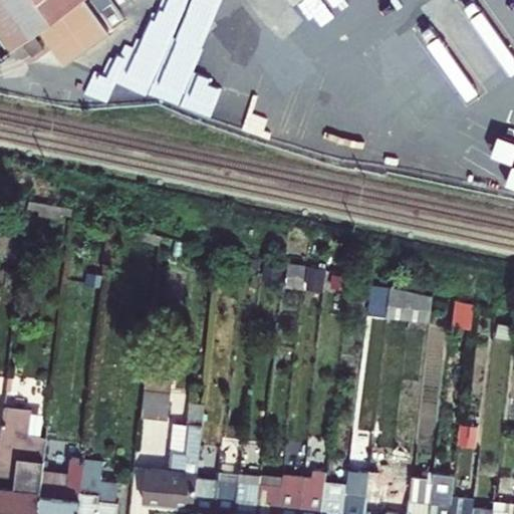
[(76,0),(0,0),(0,51),(7,47),(9,48),(76,0)]
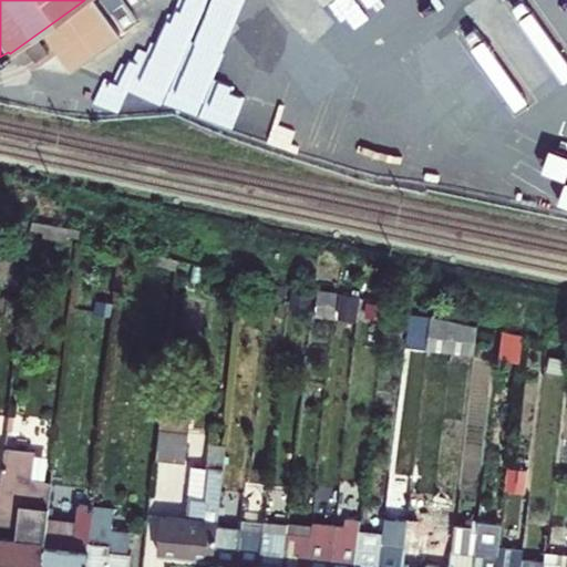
[(279,144),(400,179),(428,83),(308,49),(308,45),(256,31),(265,0),(185,0),(174,41),(155,35),(146,69),(133,64),(124,95),(138,100),(142,90),(284,130),(279,144)]
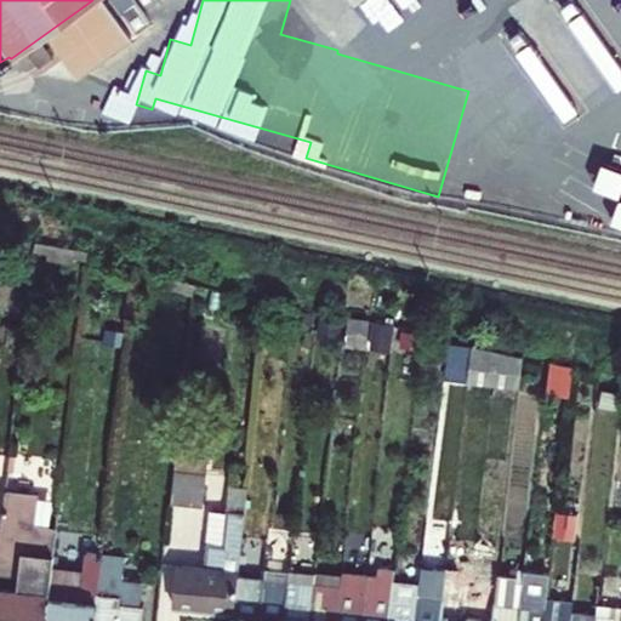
[(620,166),(619,165),(608,189),(620,194),(620,166)]
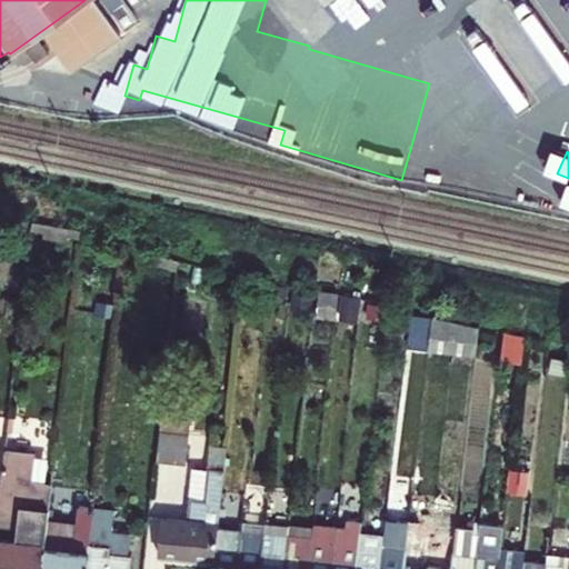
[(178,268),(178,260),(158,255),(156,262),(178,268)]
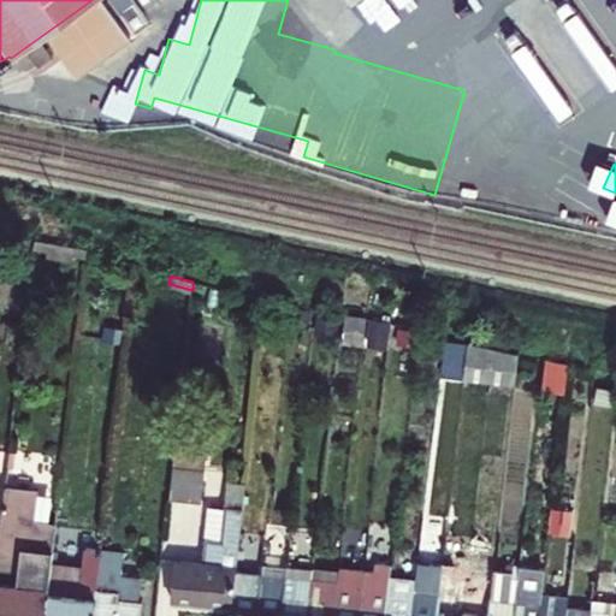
[(363,344),(366,318),(345,317),(343,342),(363,344)]
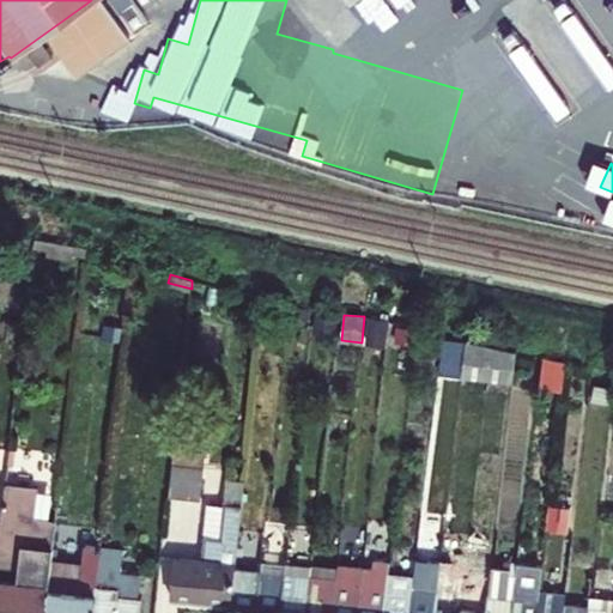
[(388,321),(370,319),(368,341),(384,344),(388,321)]
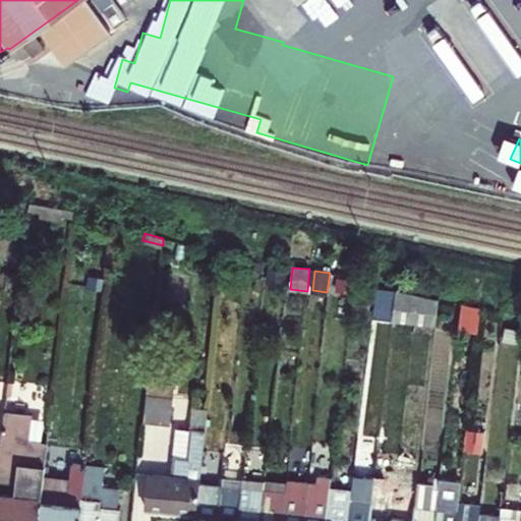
[(397,286),(394,316),(415,319),(418,291),(397,286)]
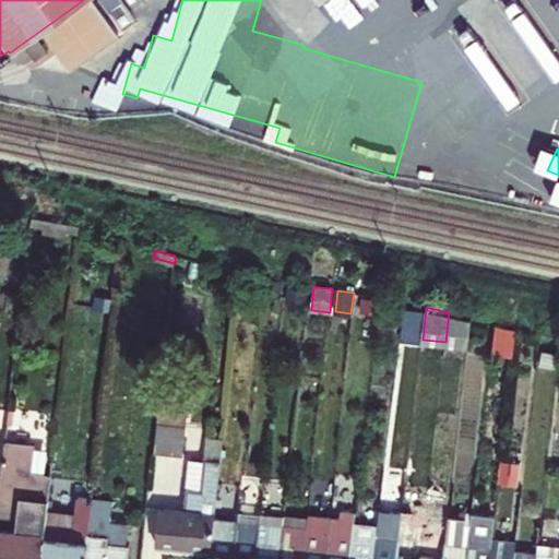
[(449,312),(445,342),(468,345),(472,317),(449,312)]
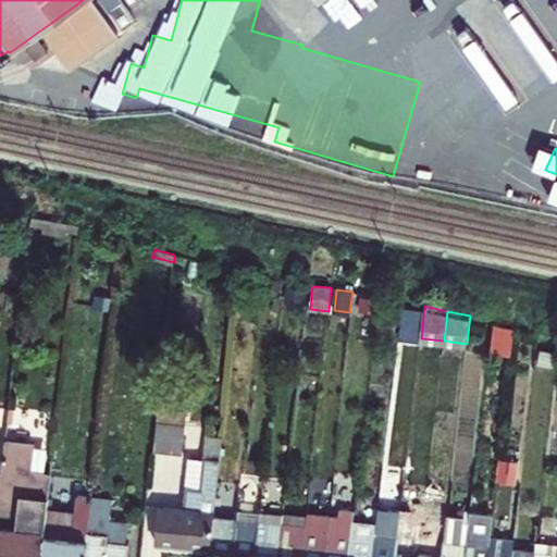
[(180,425),(158,422),(155,452),(176,454),(180,425)]
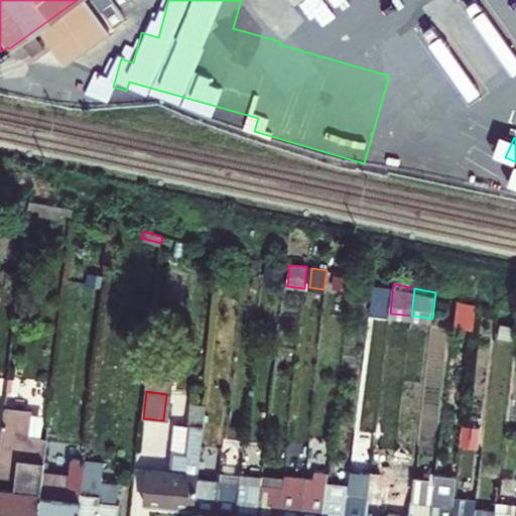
[(31,410),(4,407),(1,436),(0,441),(0,515),(37,515),(42,473),(46,438),(28,435),(31,410)]
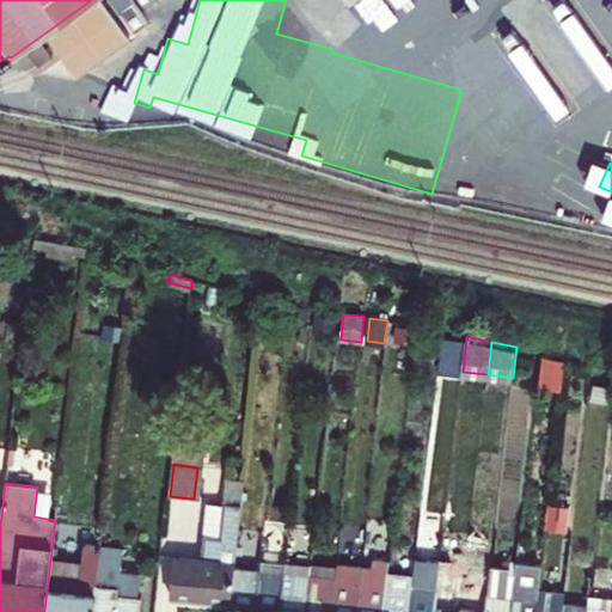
[(230,604),(234,568),(243,491),(225,488),(222,505),(213,503),(207,508),(201,561),(176,558),(172,599),(230,604)]
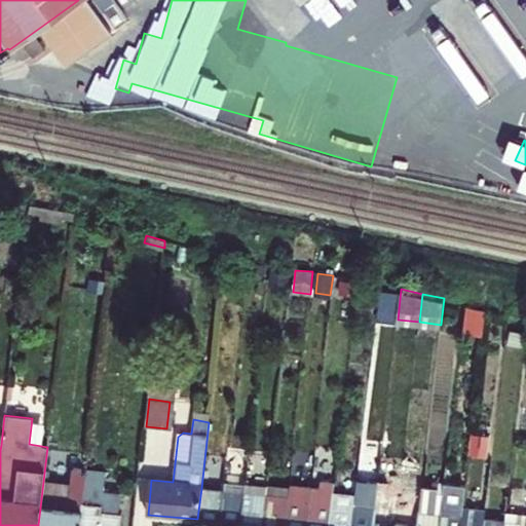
[(489,437),(472,435),(470,453),(487,455),(489,437)]
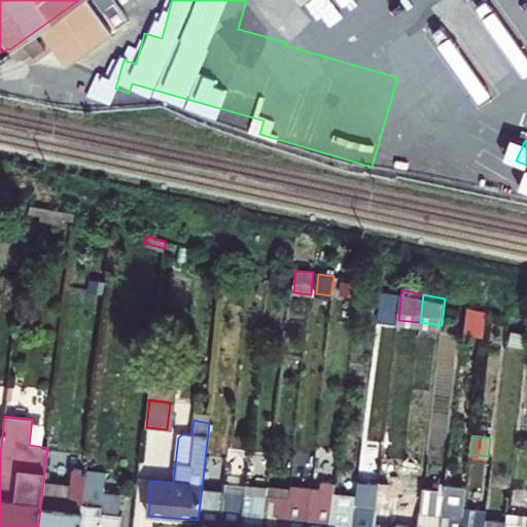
[(79,526),(86,471),(90,450),(76,449),(71,485),(43,483),(38,526),(79,526)]
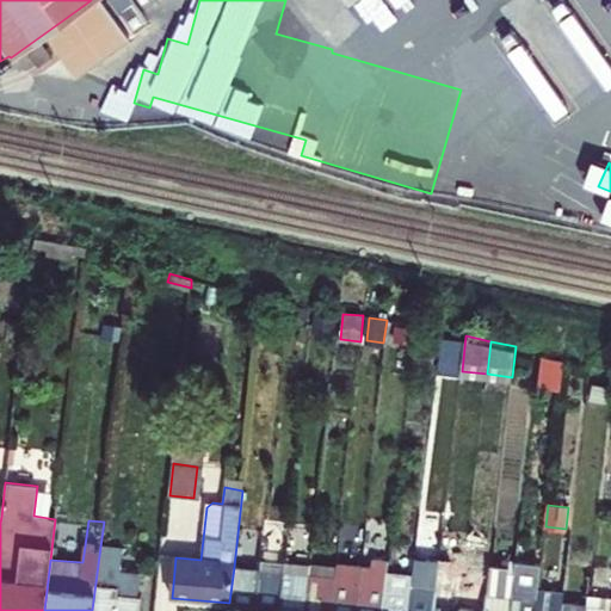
[(122,549),(100,547),(92,610),(137,610),(140,596),(137,596),(140,574),(121,572),(122,549)]
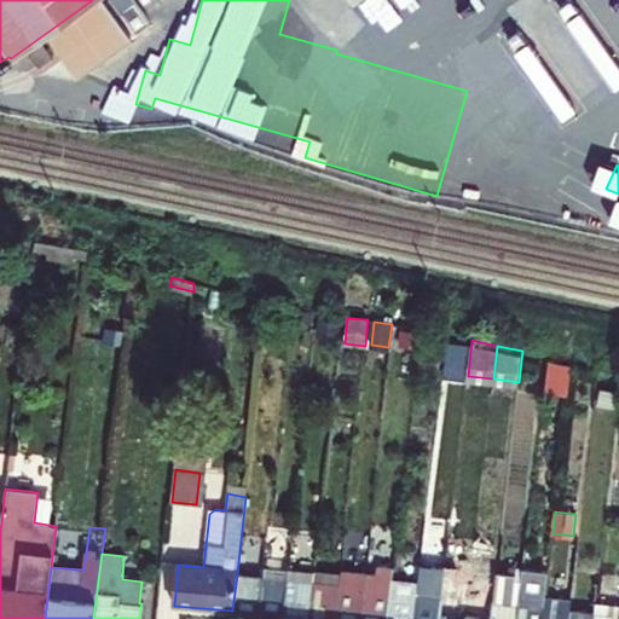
[(438,618),(464,618),(472,568),(445,566),(443,585),(441,596),(438,618)]
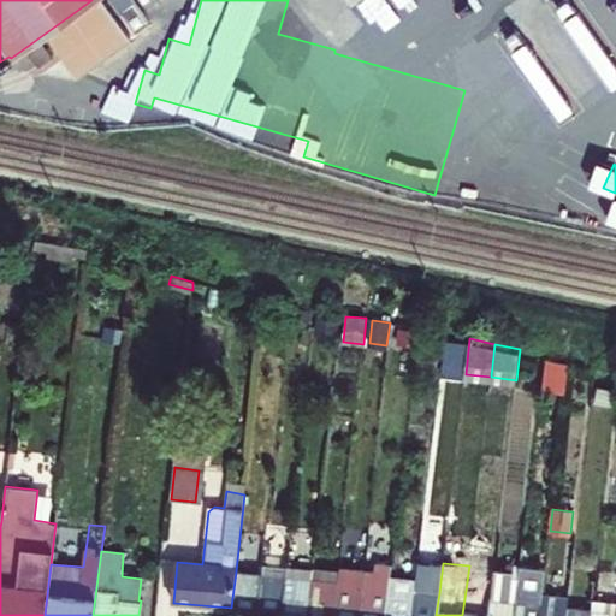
[(507,570),(495,569),(489,615),(514,615),(520,572),(520,564),(507,563),(507,570)]
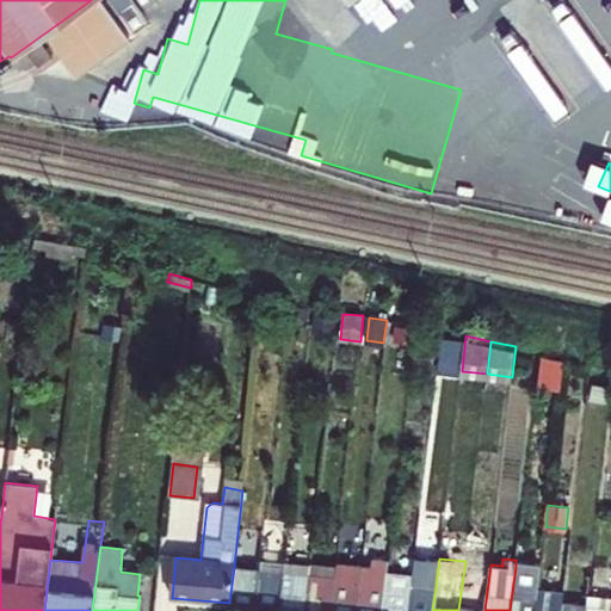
[(278,610),(284,572),(284,563),(285,562),(269,560),(267,571),(259,569),(254,608),(253,610),(278,610)]
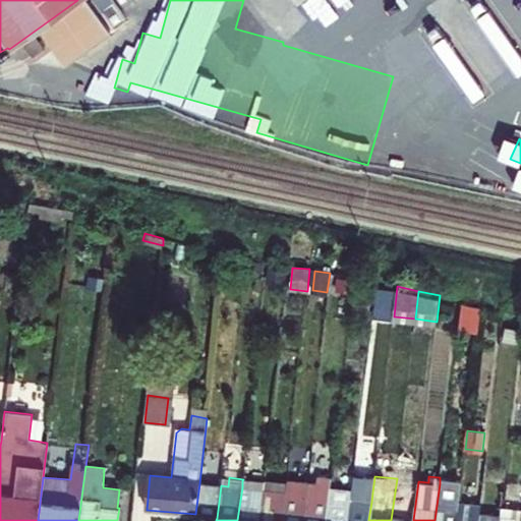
[(397,478),(391,520),(413,520),(418,481),(397,478)]
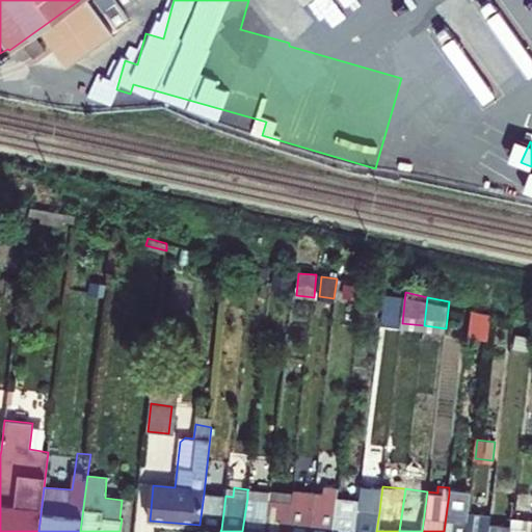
[(270,493),(247,490),(247,498),(269,500),(270,493)]
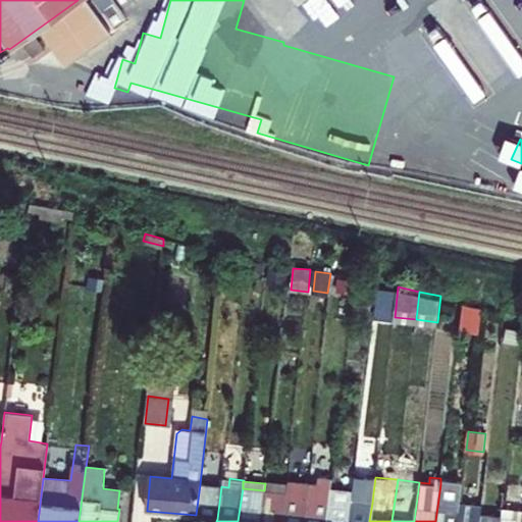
[(286,485),(265,483),(264,490),(285,493),(286,485)]
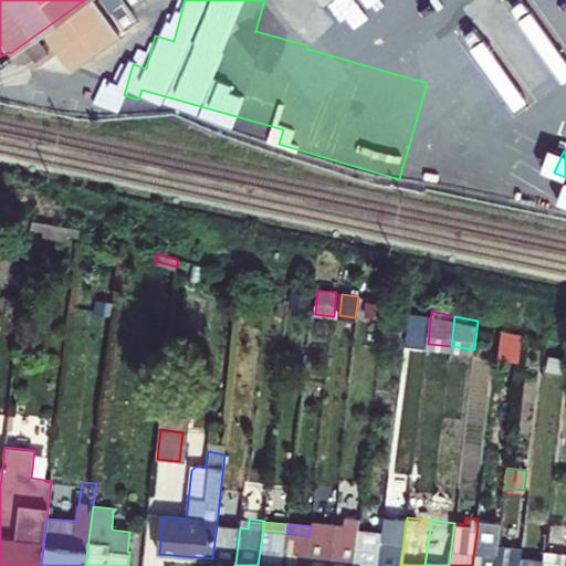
[(217,525),(212,558),(211,565),(234,565),(236,563),(240,527),(217,525)]
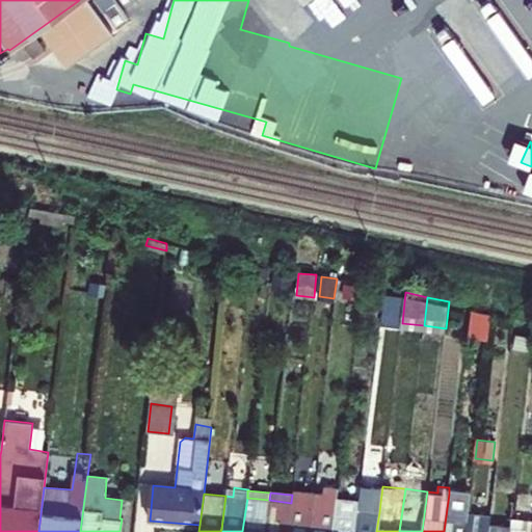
[(449,494),(444,531),(466,531),(469,513),(470,497),(449,494)]
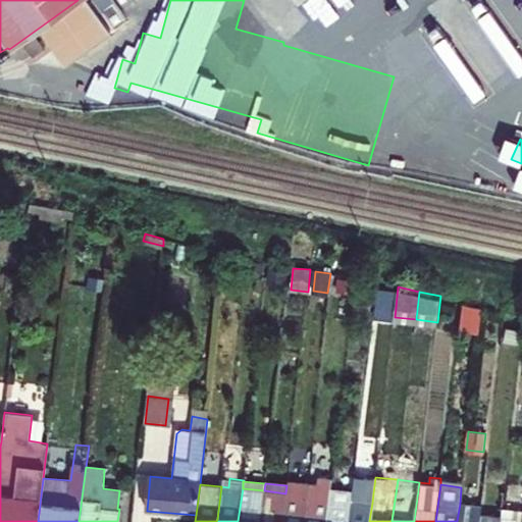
[(286,485),(285,493),(308,496),(308,488),(286,485)]
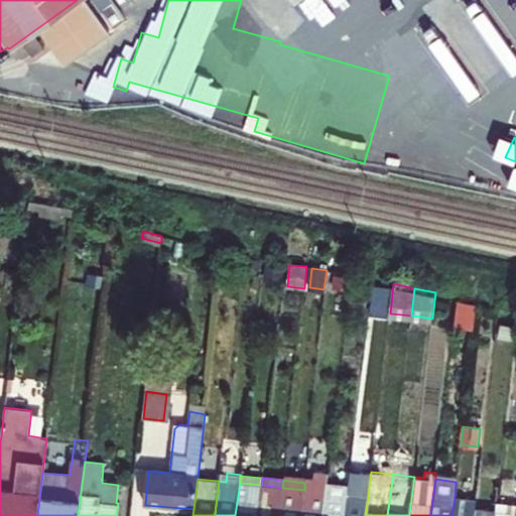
[(257,515),(261,485),(240,483),(235,515),(257,515)]
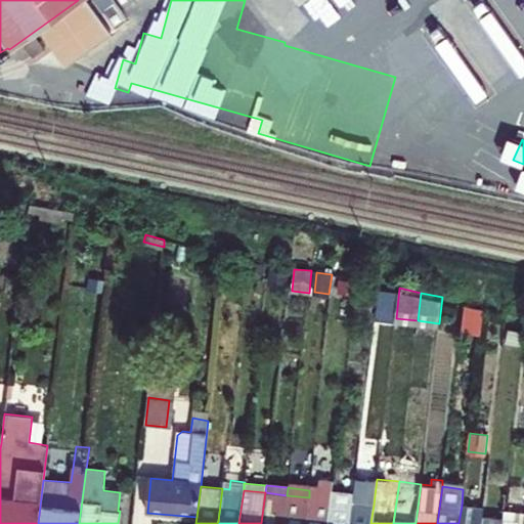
[(505,494),(487,491),(486,509),(503,511),(505,494)]
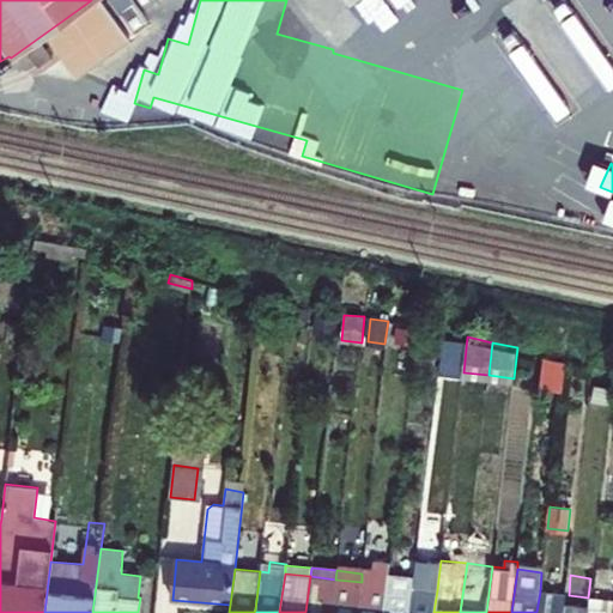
[(331,612),(335,580),(310,576),(305,612),(331,612)]
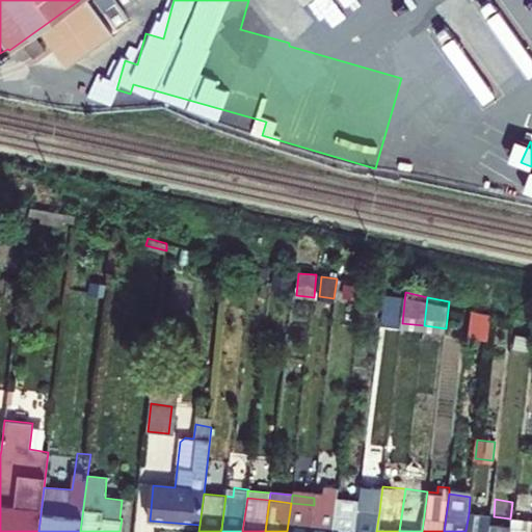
[(336,503),(336,507),(357,509),(357,503),(336,500),(336,503)]
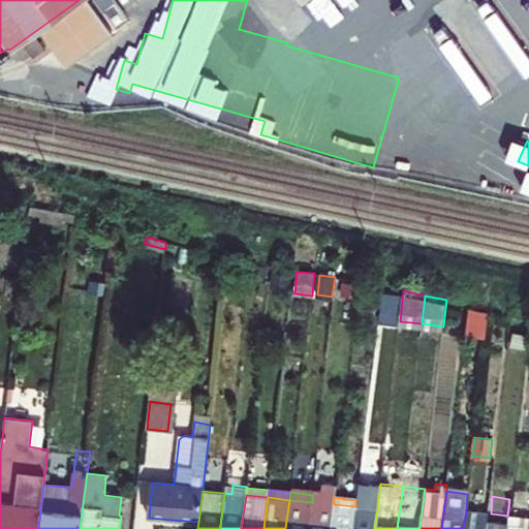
[(378,500),(356,498),(355,500),(355,506),(377,509),(378,500)]
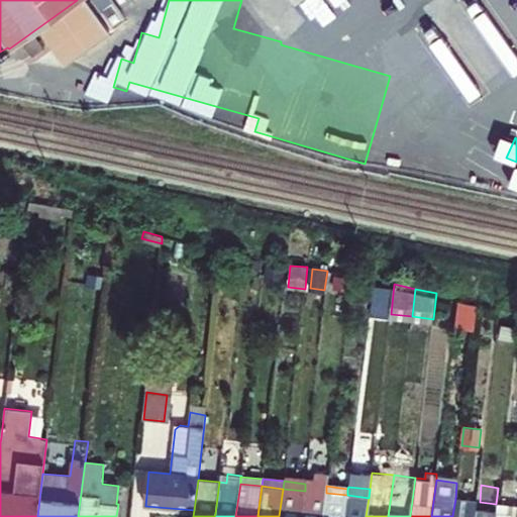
[(305,491),(283,489),(279,516),(301,516),(305,492),(305,491)]
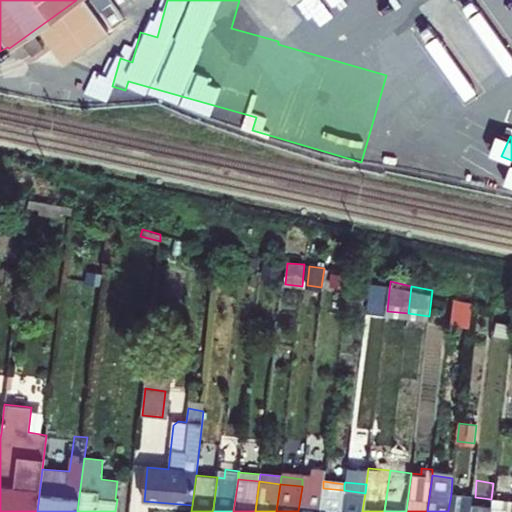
[(302,487),(298,511),(319,511),(322,489),(302,487)]
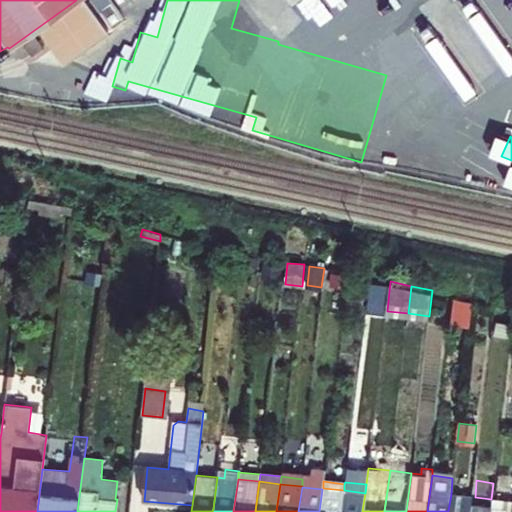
[(319,511),(341,511),(344,490),(323,488),(322,489),(319,511)]
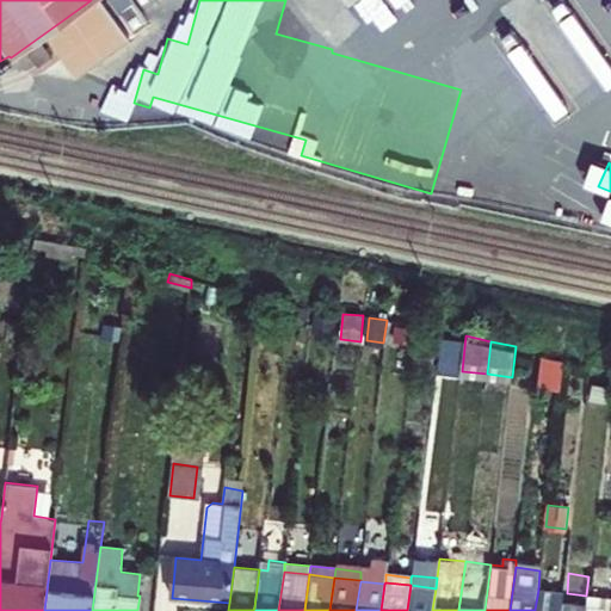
[(411,585),(407,610),(432,610),(436,588),(411,585)]
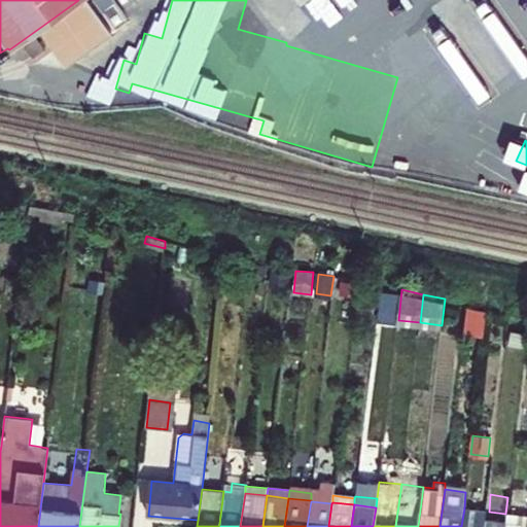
[(486,511),(464,508),(461,526),(483,526),(485,519),(486,511)]
